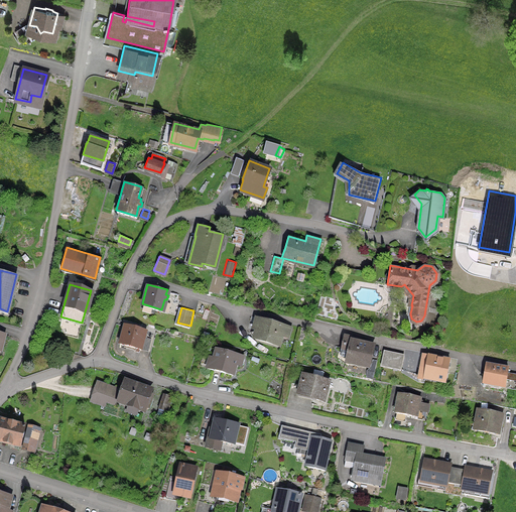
[(253,322),(252,327),(256,328),(254,336),(278,343),(283,324),(259,317),(257,323),(253,322)]
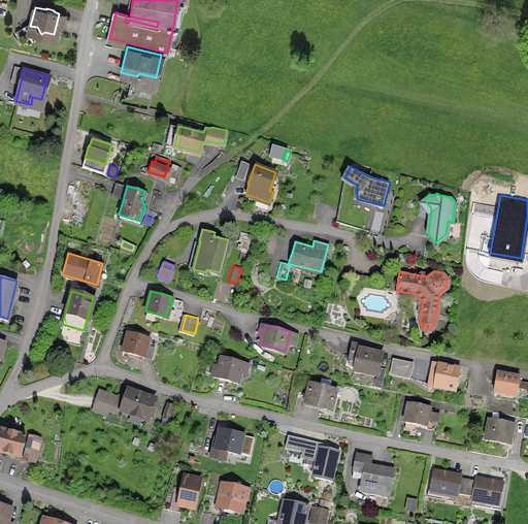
[(146,342),(149,336),(127,330),(122,350),(143,356),(143,355),(151,357),(154,345),(146,342)]
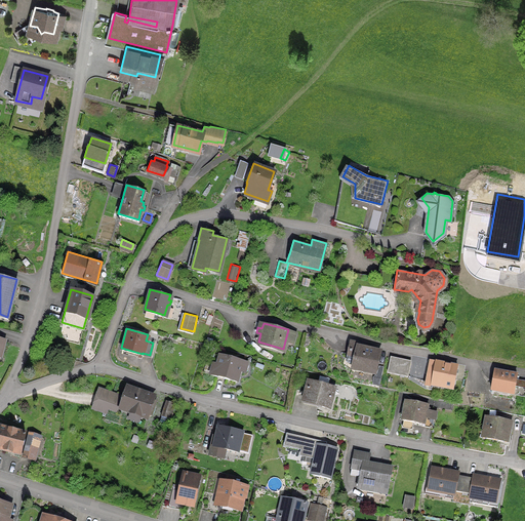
[(353,366),(373,370),(378,349),(358,345),(358,342),(350,339),(346,360),(353,362),(353,366)]
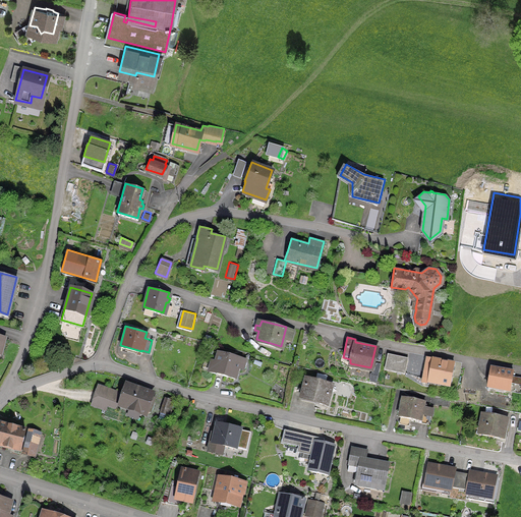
[(211,358),(209,369),(234,377),(237,363),(242,365),(244,357),(218,350),(216,359),(211,358)]
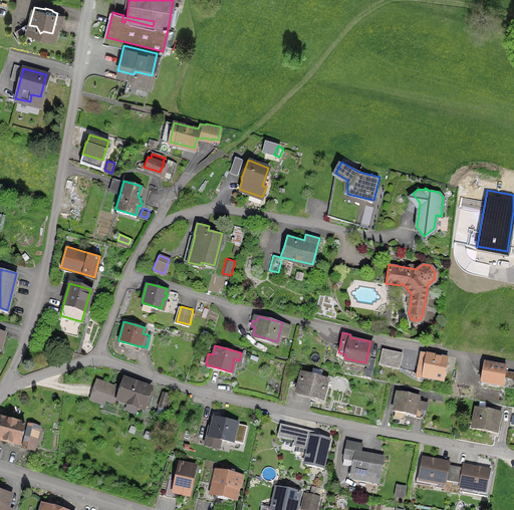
[(450,378),(453,363),(446,361),(447,356),(421,351),(419,363),(424,364),(422,373),(450,378)]
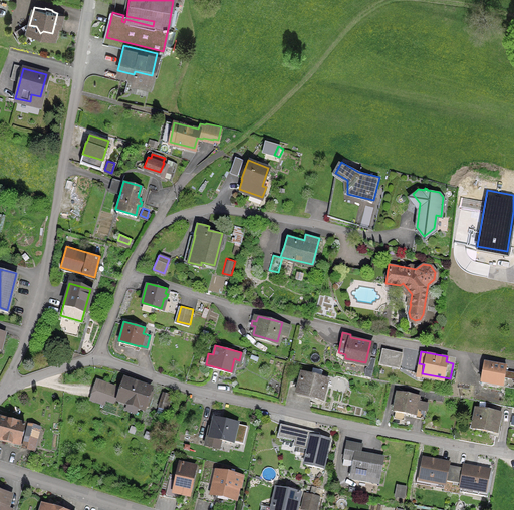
[(370,374),(374,356),(370,355),(368,363),(364,366),(364,373),(370,374)]
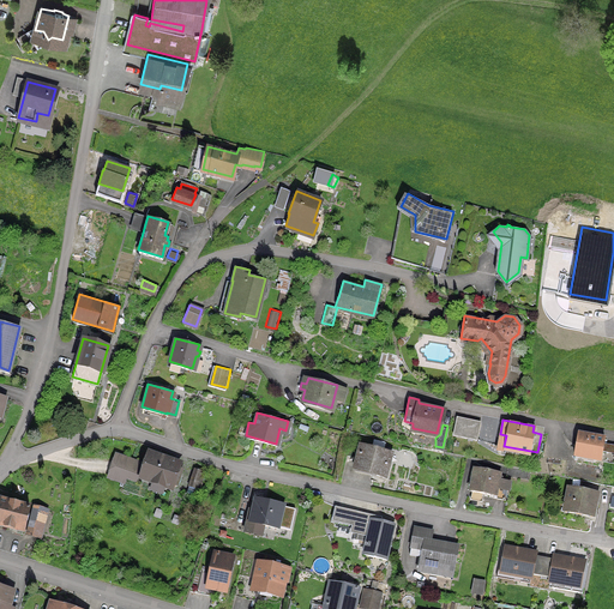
[(613,448),(613,436),(578,430),(575,453),(600,458),(601,447),(613,448)]
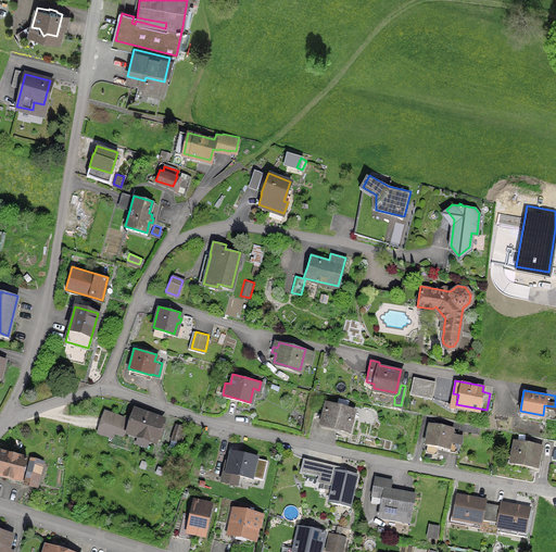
[(353,409),(326,402),(321,421),(335,424),(333,426),(348,429),(353,409)]
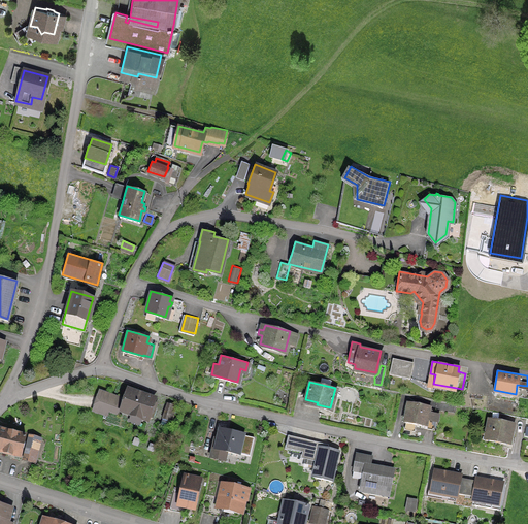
[(151,407),(154,396),(127,387),(120,408),(146,418),(149,414),(152,415),(154,408),(151,407)]
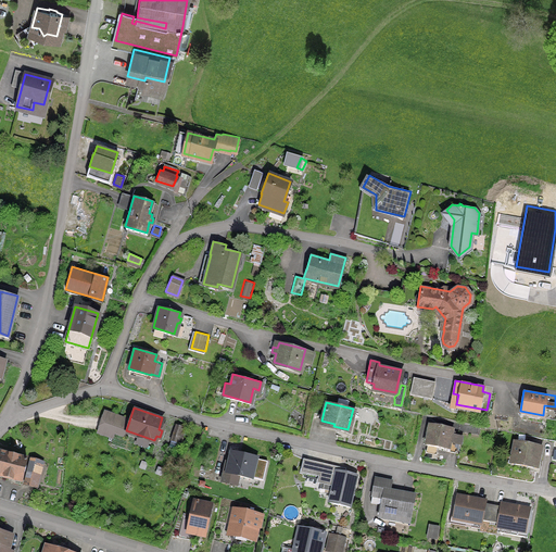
[(451,430),(451,426),(429,422),(426,442),(447,447),(449,440),(458,441),(460,434),(453,433),(454,430),(451,430)]
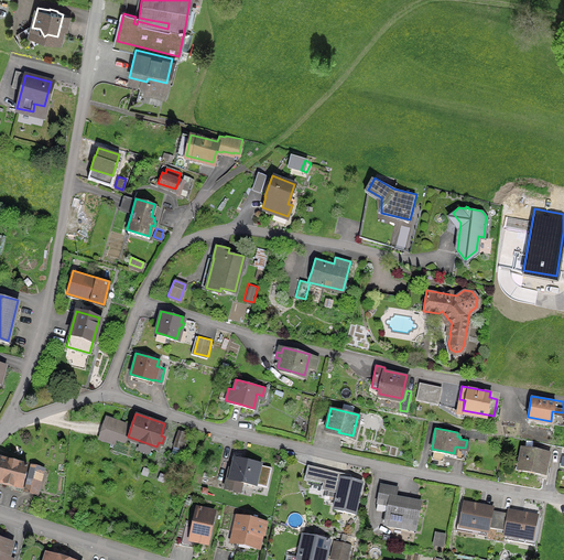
[(186,431),(179,429),(173,444),(182,447),(186,431)]
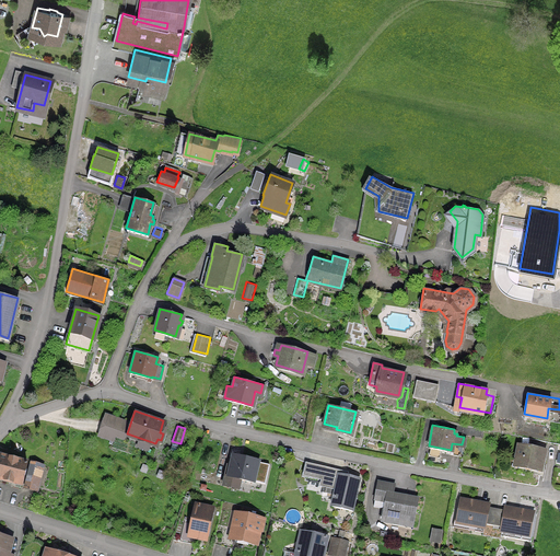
[(514,464),(539,470),(544,447),(518,442),(514,464)]
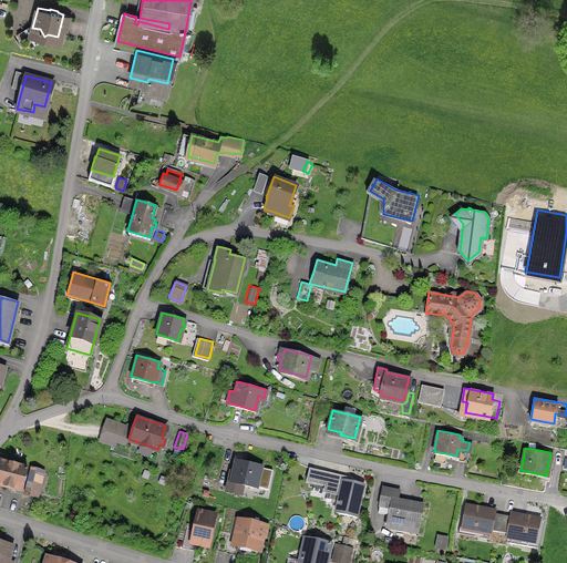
[(260,464),(236,459),(232,480),(255,485),(260,464)]
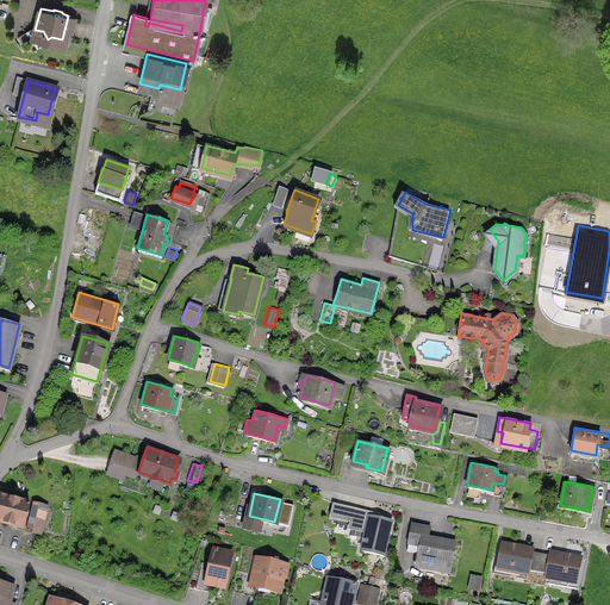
[(0,518),(24,525),(29,501),(0,494),(0,518)]
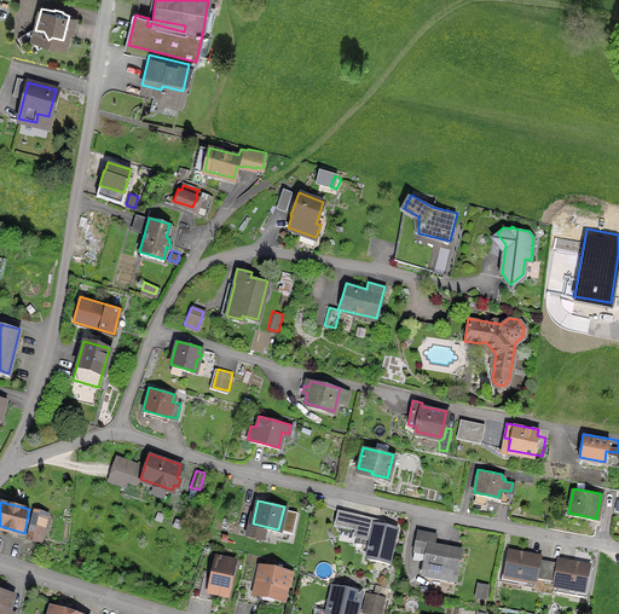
[(27,537),(36,539),(44,510),(34,507),(27,537)]
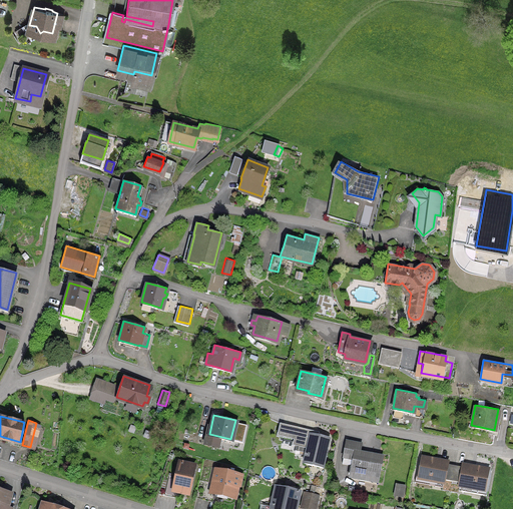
[(322,465),(329,436),(310,432),(311,430),(298,427),(294,443),(307,445),(304,461),(322,465)]
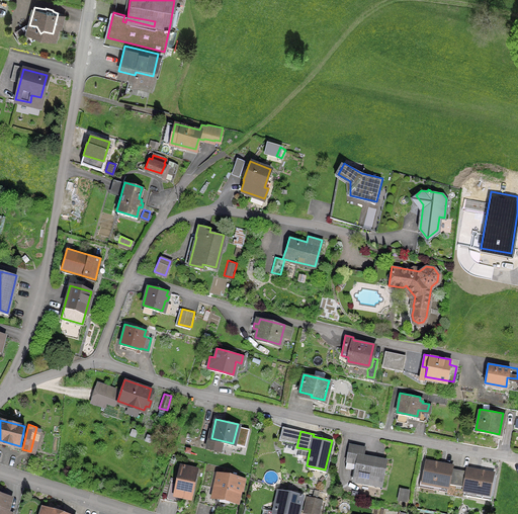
[(381,482),(385,458),(362,454),(364,445),(349,443),(345,465),(354,467),(353,477),(381,482)]
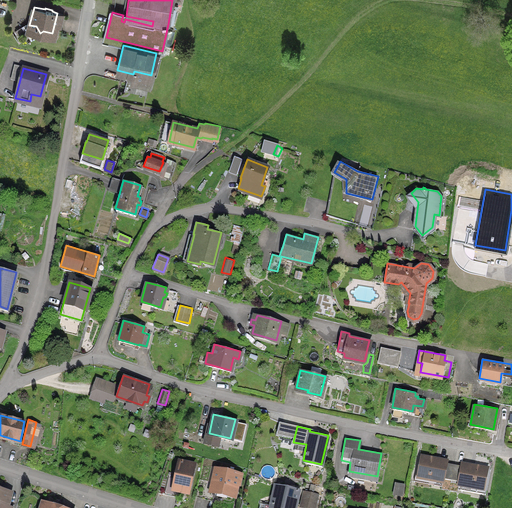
[(443,477),(450,478),(453,462),(434,458),(434,456),(418,453),(414,474),(442,479),(443,477)]
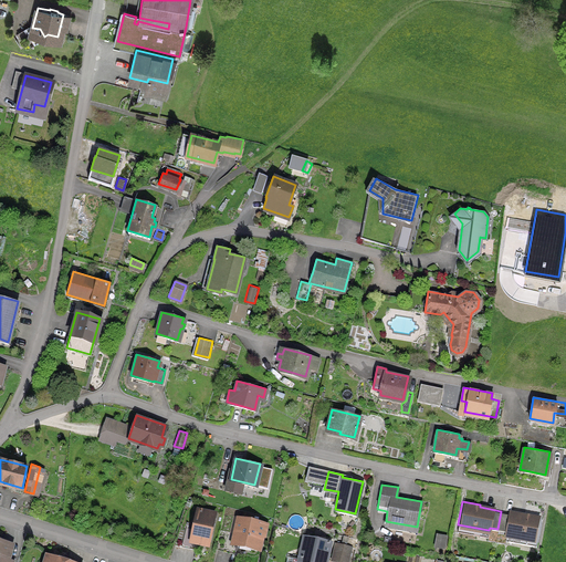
[(190,539),(208,542),(215,511),(197,508),(190,539)]
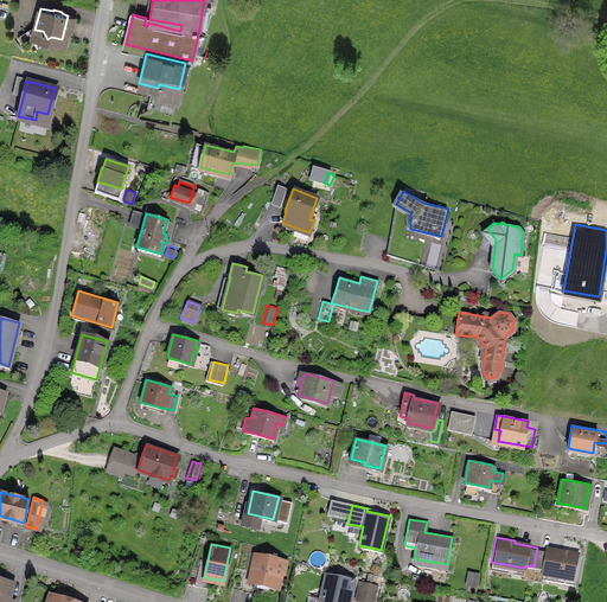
[(577,552),(561,549),(560,551),(537,548),(534,567),(542,568),(542,571),(575,577),(580,552),(577,552)]
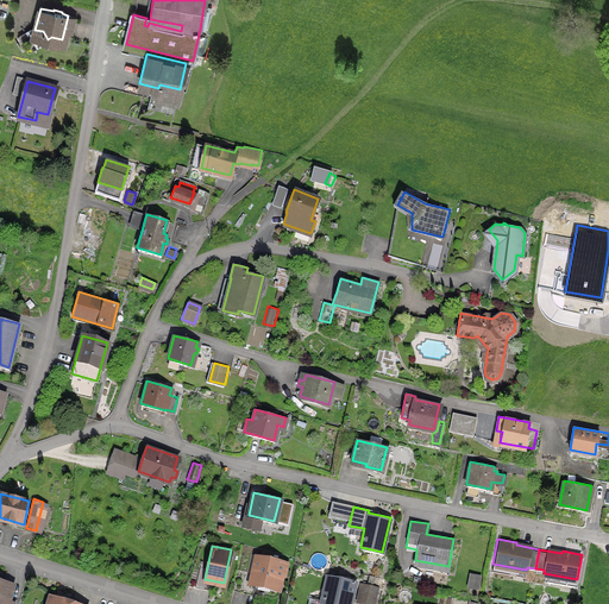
[(257,583),(277,586),(283,560),(257,555),(252,574),(251,576),(250,579),(251,583),(256,584),(257,583)]
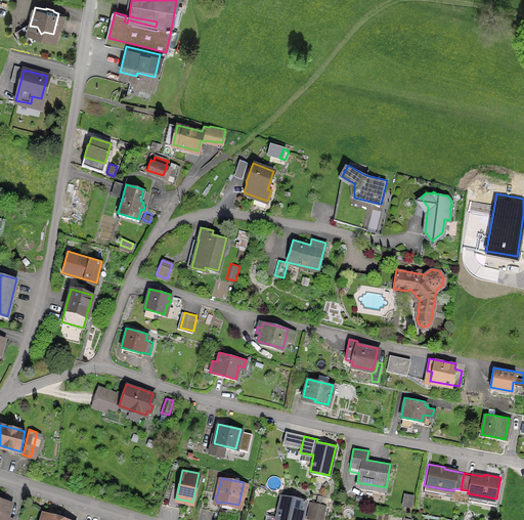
[(402,503),(410,504),(412,493),(404,492),(402,503)]
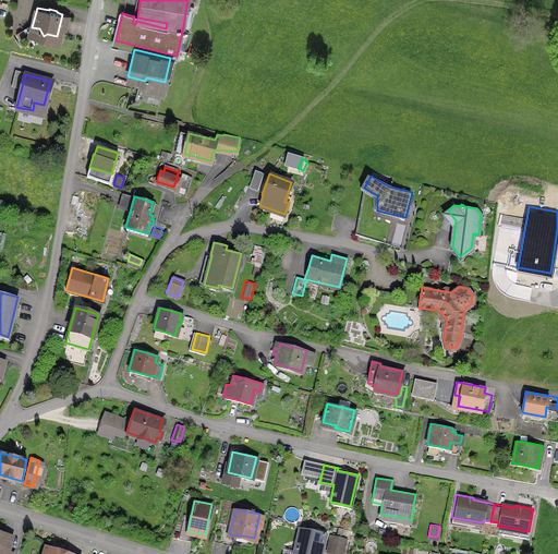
[(294,553),(319,553),(325,531),(300,527),(294,552),(295,552),(294,553)]
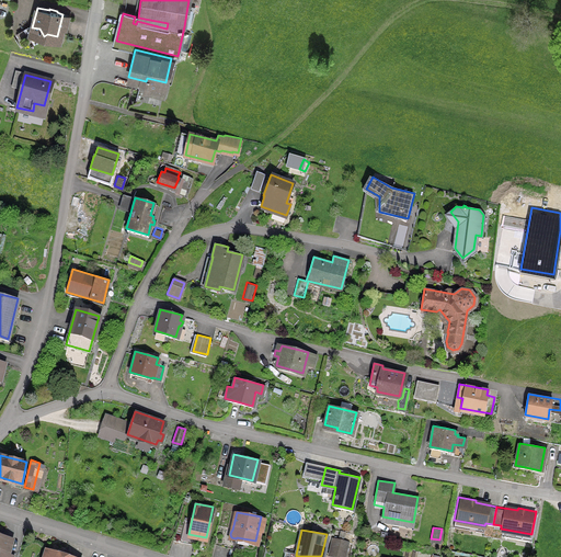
[(10,556),(12,554),(7,552),(11,537),(0,534),(0,556),(10,556)]
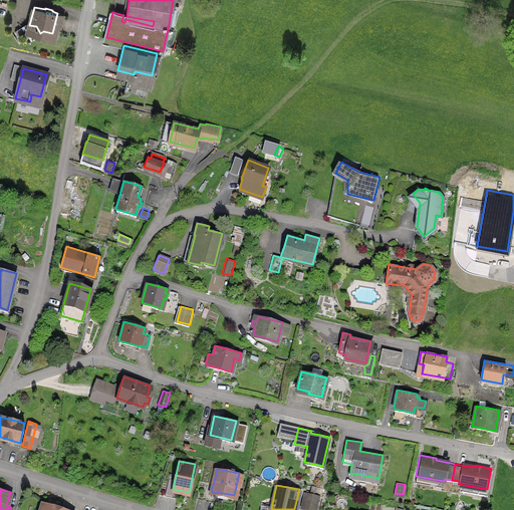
[(301,505),(315,508),(318,494),(304,491),(301,505)]
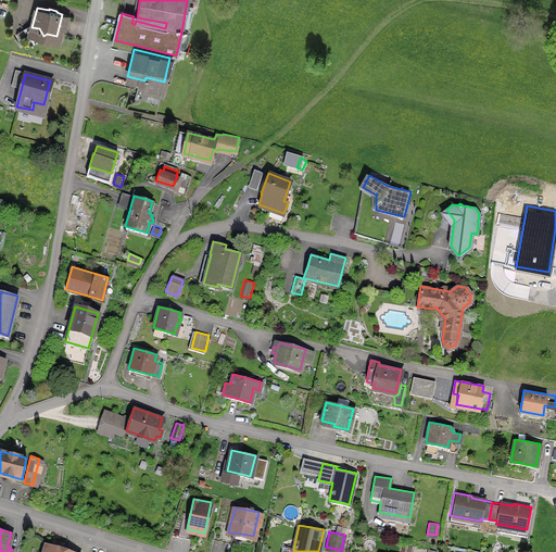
[(42,551),(76,551),(47,542),(42,551)]
